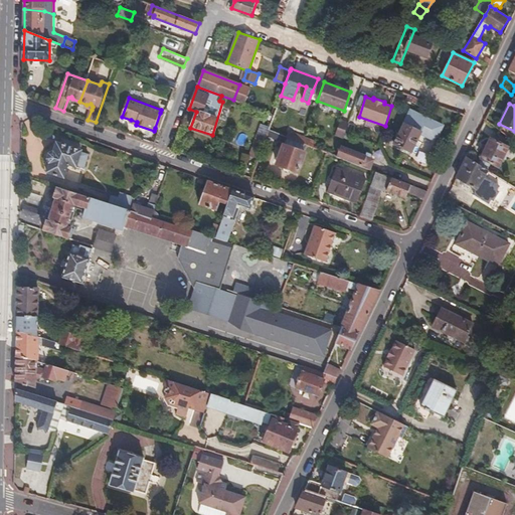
[(409,112),(403,124),(394,144),(411,153),(420,134),(435,141),(443,126),(409,112)]
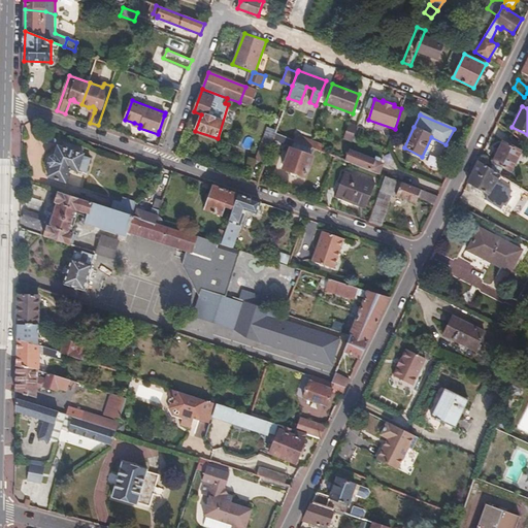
[(164,116),(159,131),(165,133),(170,118),(164,116)]
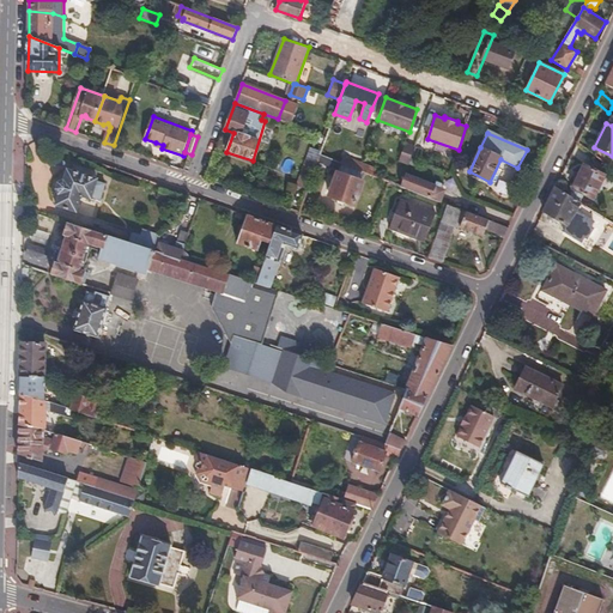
[(408,164),(414,147),(406,144),(399,161),(408,164)]
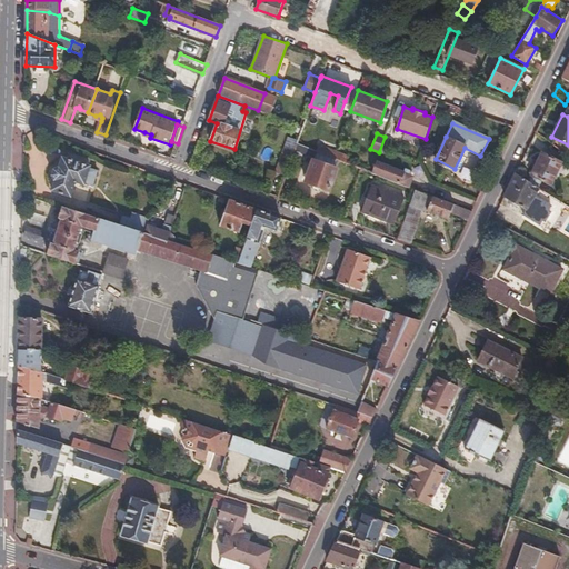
[(319,153),(359,169),(362,160),(321,146),(319,153)]
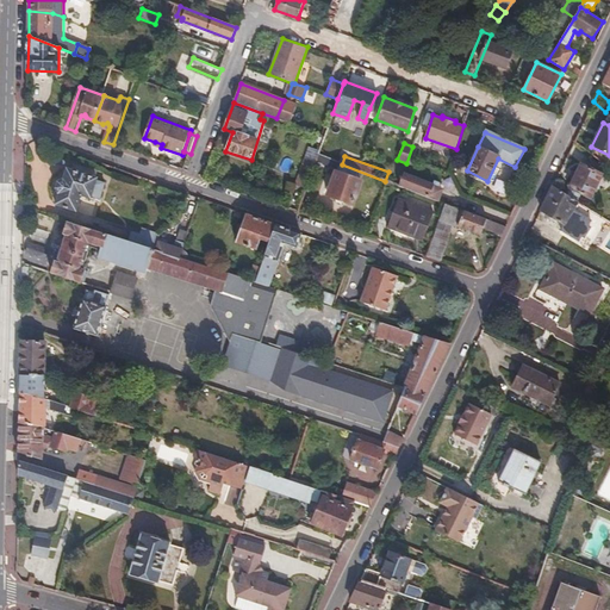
[(297,185),(305,187),(313,163),(305,160),(297,185)]
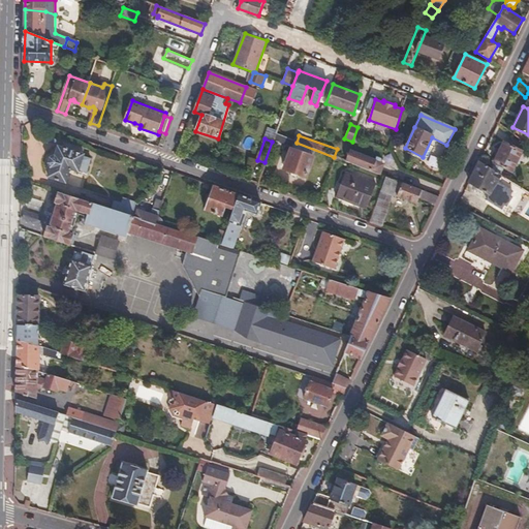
[(512,173),(522,151),(503,142),(493,163),(512,173)]
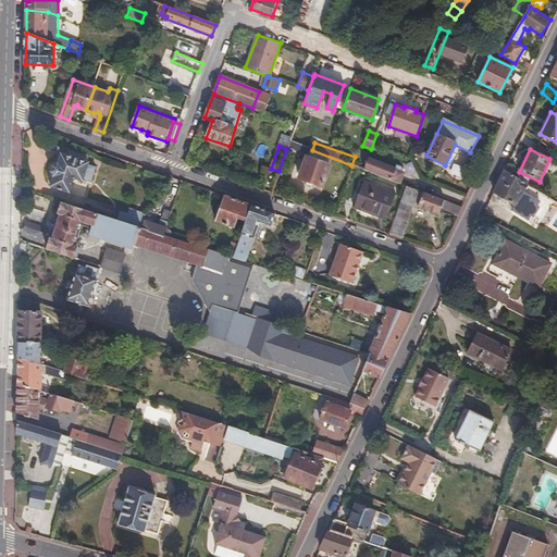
[(84,180),(88,164),(88,163),(61,155),(58,163),(52,166),(50,173),(53,177),(50,187),(69,194),(74,180),(83,182),(84,180)]
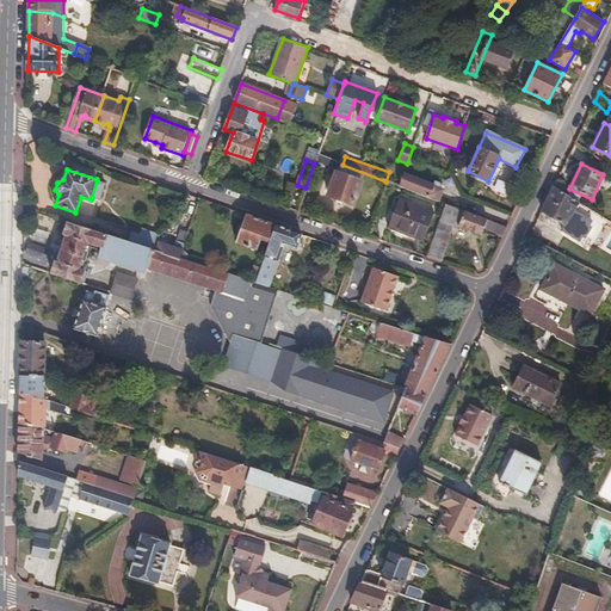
[(353,205),(363,180),(335,172),(327,197),(353,205)]
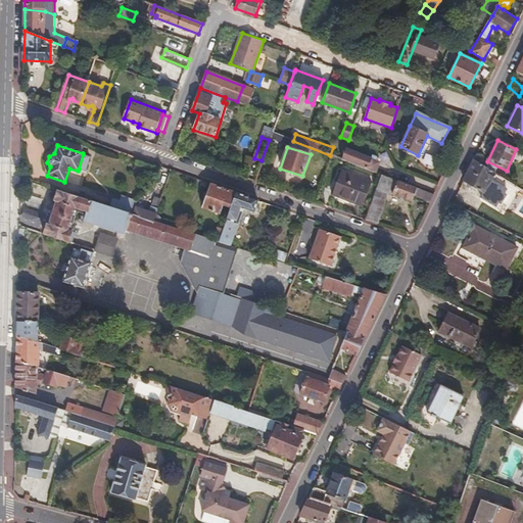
[(341,159),(374,172),(378,162),(374,160),(375,156),(371,155),(370,158),(345,149),(341,159)]
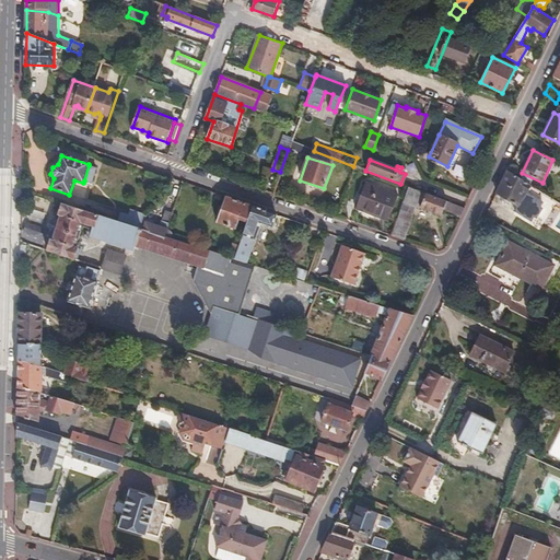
[(96,168),(89,165),(84,181),(92,183),(96,168)]
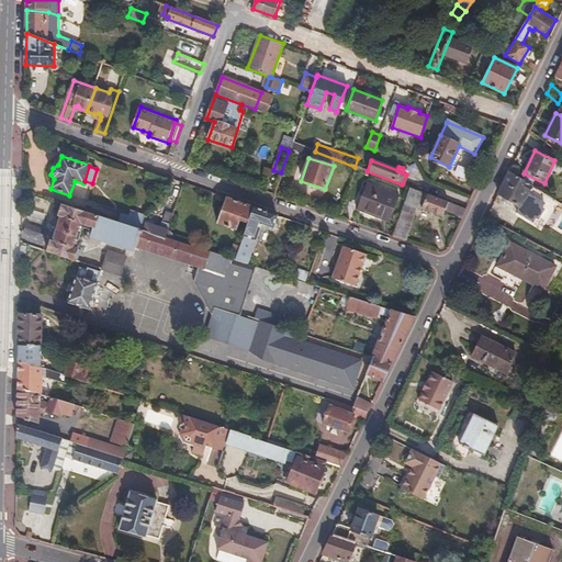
[(508,171),(497,194),(519,208),(532,186),(508,171)]
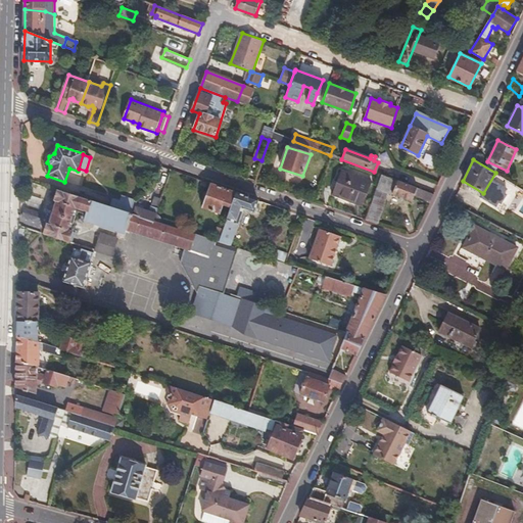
[(362,206),(371,182),(340,171),(332,195),(362,206)]
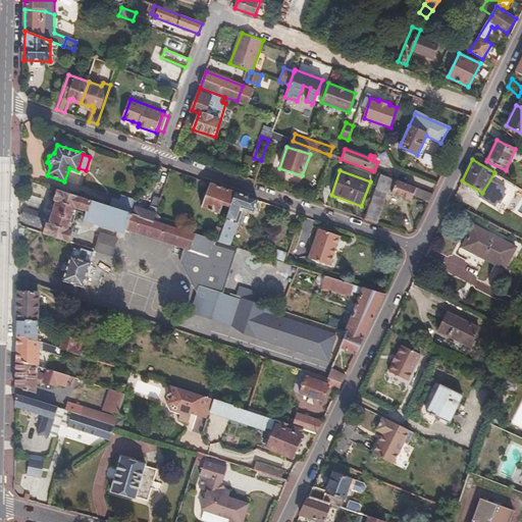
[(364,219),(377,224),(387,194),(410,201),(414,195),(429,200),(432,194),(380,174),(364,219)]
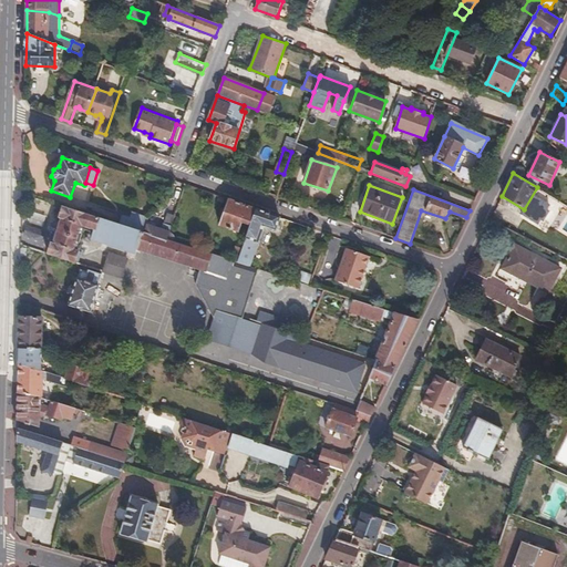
[(249,226),(255,208),(228,199),(219,226),(237,232),(239,223),(249,226)]
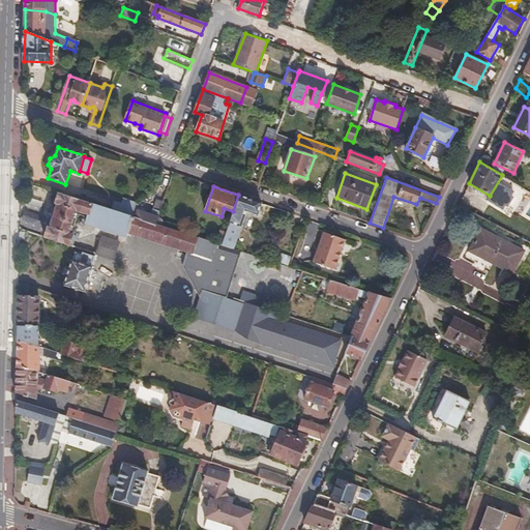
[(240,252),(236,251),(233,249),(221,245),(181,232),(155,225),(119,213),(112,210),(59,194),(55,205),(57,205),(50,228),(48,227),(45,238),(70,246),(74,235),(69,234),(76,212),(87,215),(85,224),(126,237),(128,234),(189,253),(185,269),(199,297),(196,307),(210,313),(216,294),(226,297),(240,252)]
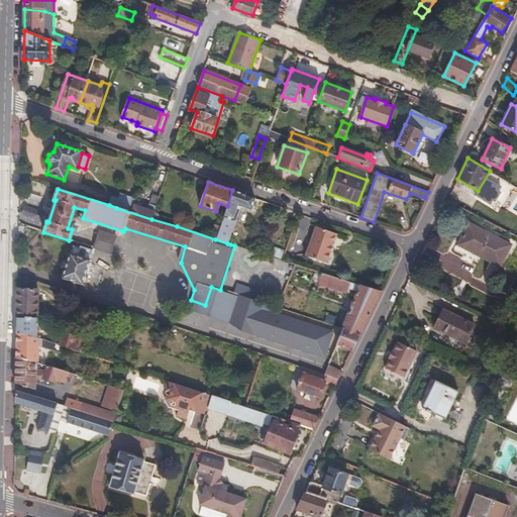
[(250,210),(254,198),(232,190),(227,206),(215,239),(227,243),(240,206),(250,210)]
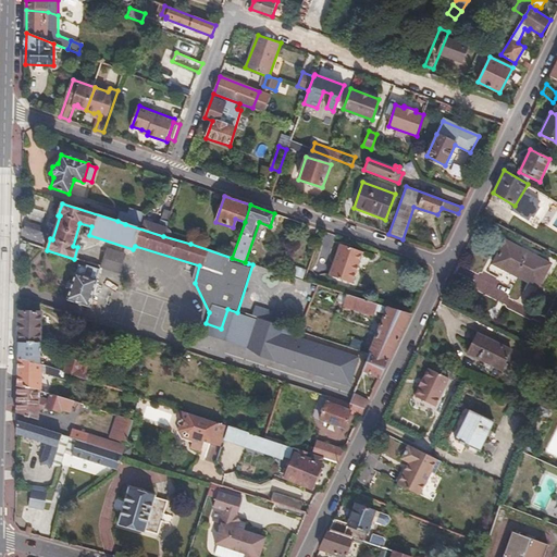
[(163,236),(171,212),(164,210),(159,226),(145,222),(147,214),(138,211),(136,217),(127,213),(120,211),(118,221),(125,224),(163,236)]
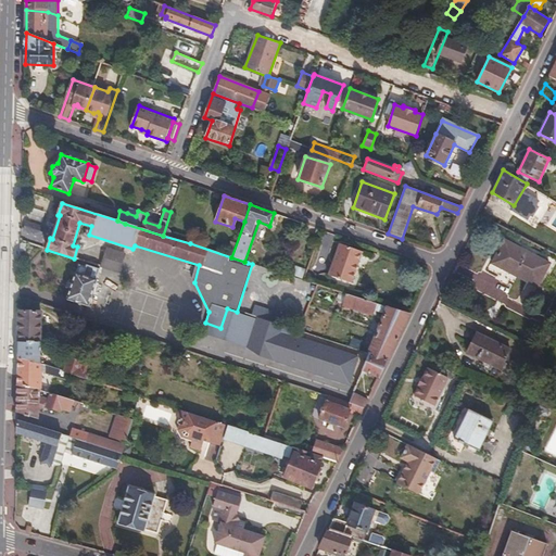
[(40,237),(43,227),(26,222),(24,232),(40,237)]
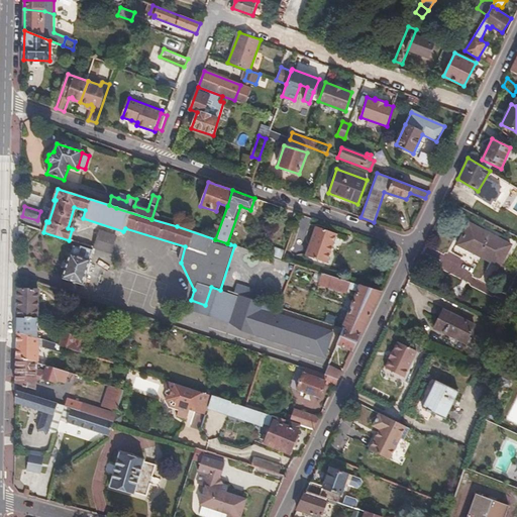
[(516,223),(515,222),(507,231),(516,236),(516,223)]
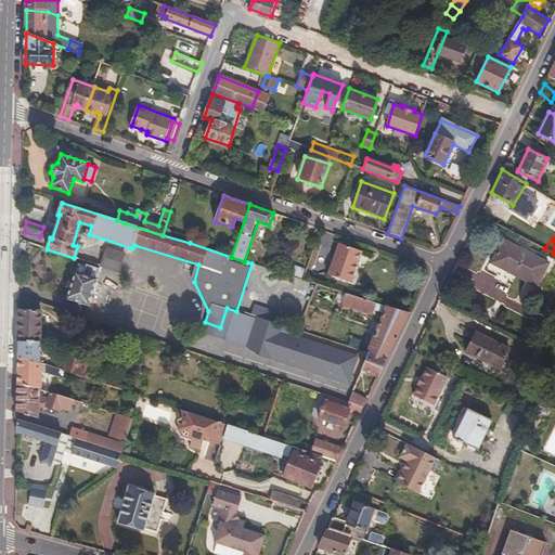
[(547,262),(503,240),(491,263),(537,286),(547,262)]
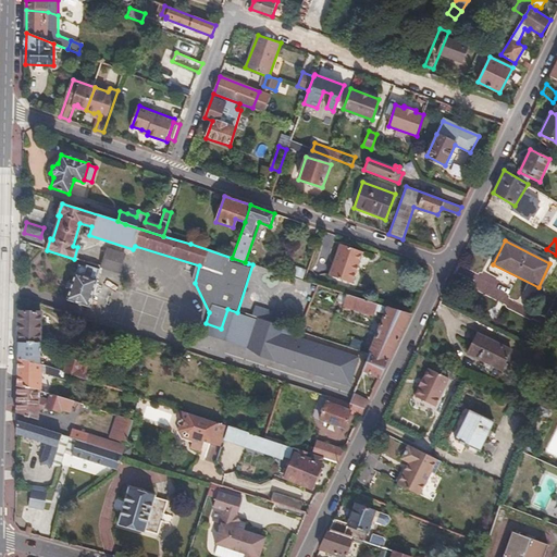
[(327,275),(350,283),(361,251),(339,244),(327,275)]
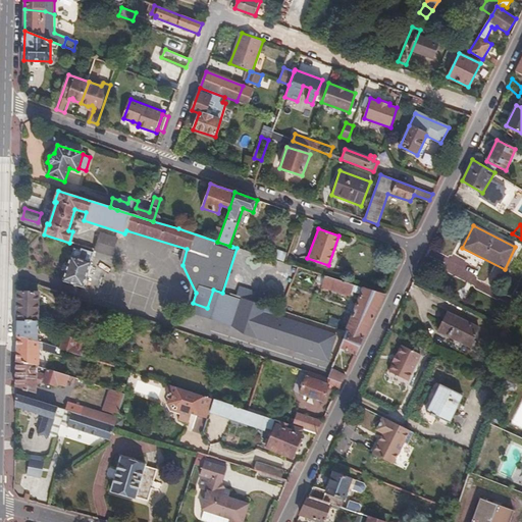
[(115,240),(98,233),(93,250),(111,255),(115,240)]
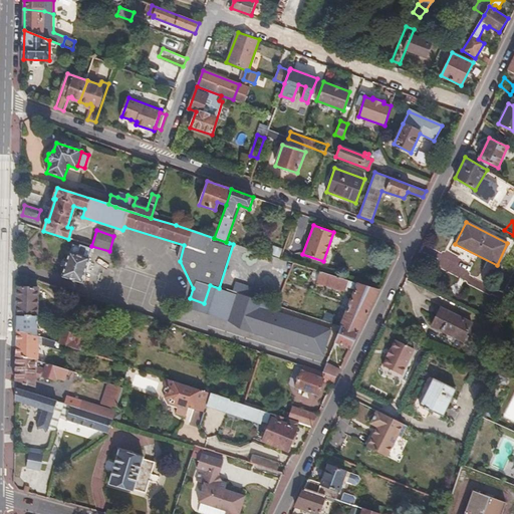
[(61,277),(81,283),(89,259),(88,258),(91,248),(79,244),(79,247),(72,245),(70,252),(69,252),(61,277)]
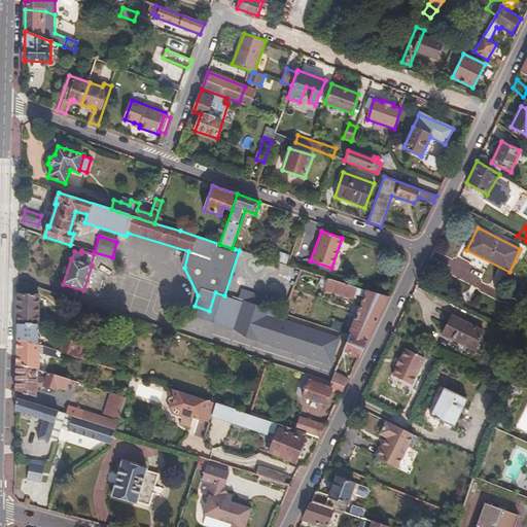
[(280,250),(277,259),(286,262),(289,253),(280,250)]
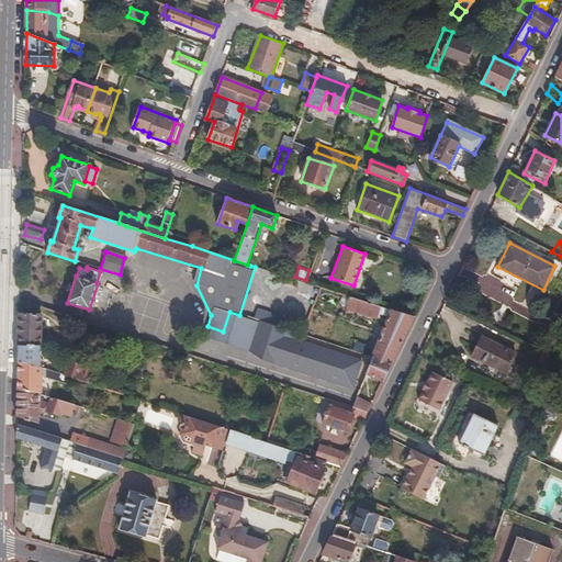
[(382,315),(385,308),(350,298),(347,308),(377,318),(378,314),(382,315)]
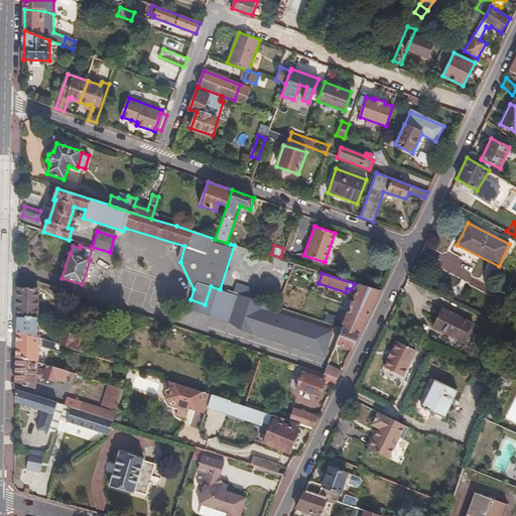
[(341,329),(359,334),(373,303),(379,290),(354,283),(351,289),(359,292),(341,329)]
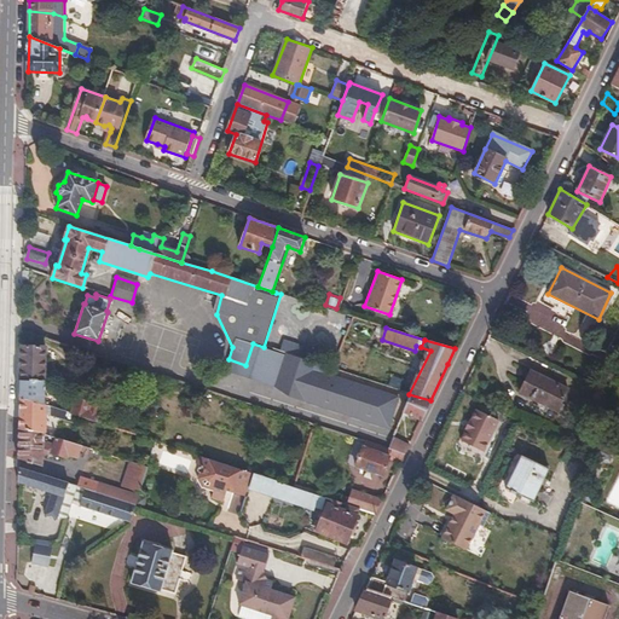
[(282,345),(279,352),(307,362),(310,353),(282,345)]
